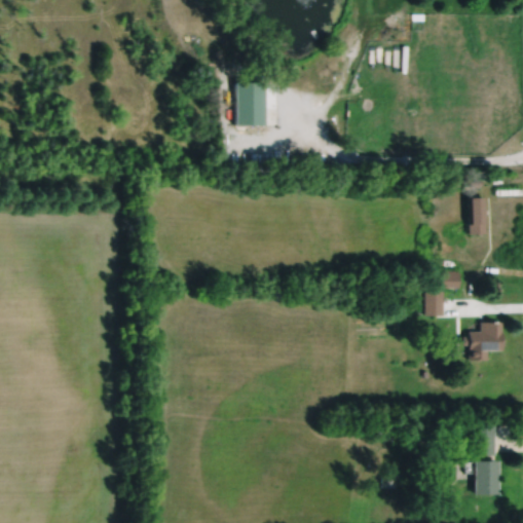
[(236,81),(236,125),(266,124),(265,81),(236,81)]
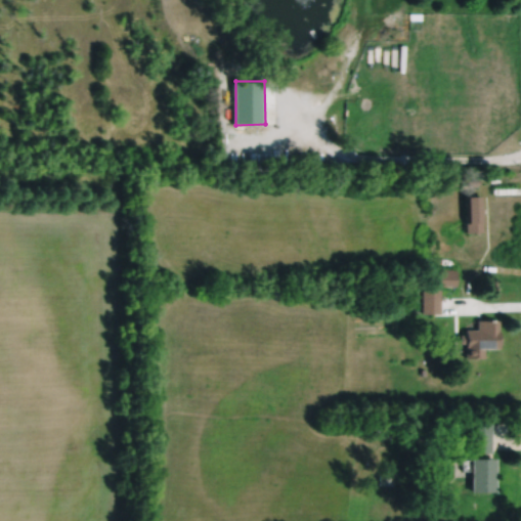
[(466,198),(467,233),(484,233),(483,197),(466,198)]
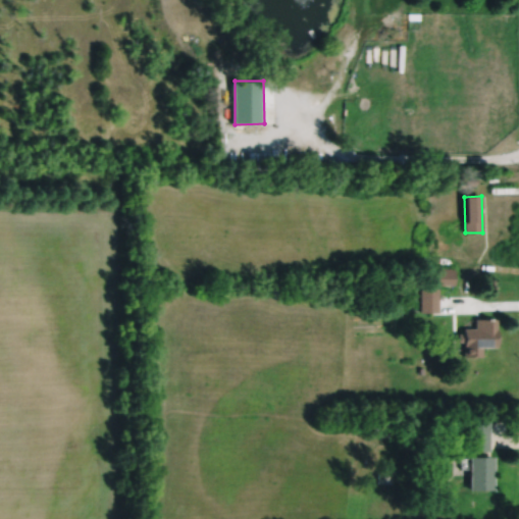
[(438,269),(438,286),(456,287),(457,269),(438,269)]
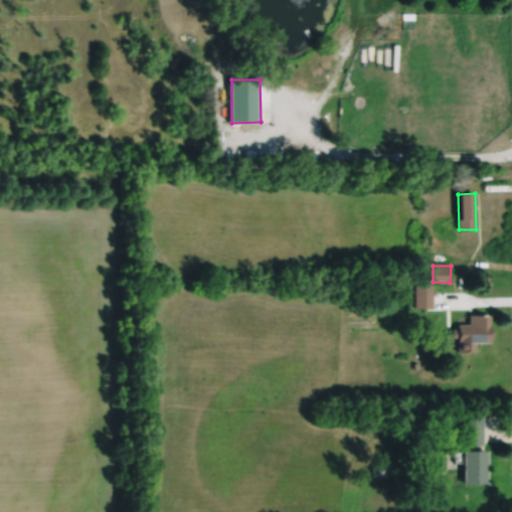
[(415,310),(434,310),(434,286),(415,286),(415,310)]
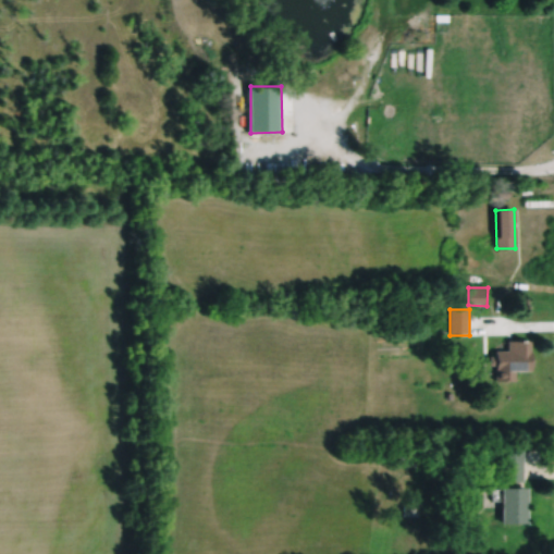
[(509,342),(509,353),(496,353),(496,358),(491,358),(491,366),(496,366),(496,382),(516,382),(516,372),(532,372),(532,342),(509,342)]
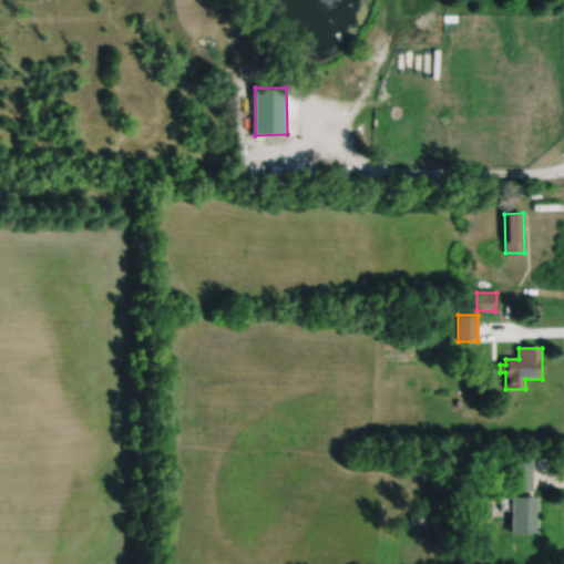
[(513,460),(513,492),(534,492),(534,460),(513,460)]
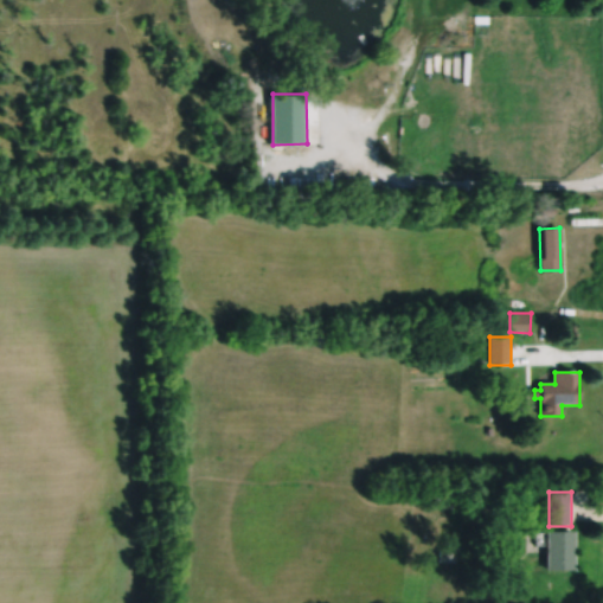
[(547,534),(537,534),(537,547),(547,547),(547,572),(576,572),(576,533),(547,533),(547,534)]
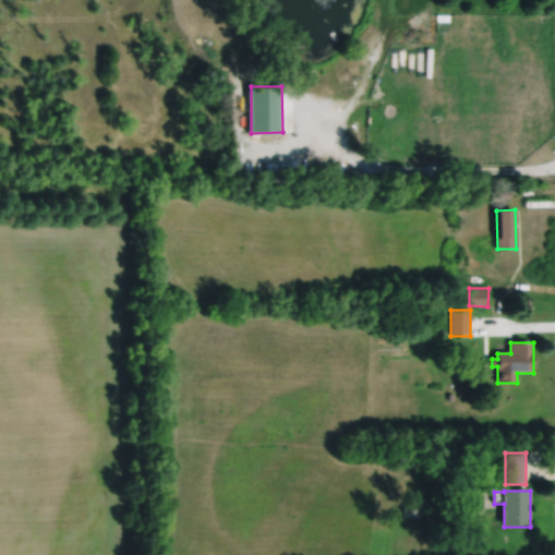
[(406,505),(406,519),(421,520),(421,506),(406,505)]
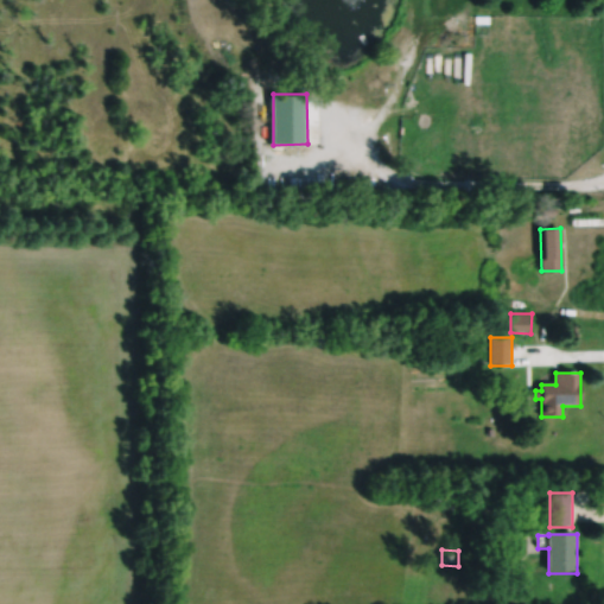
[(516,559),(516,568),(507,568),(507,559),(516,559)]
